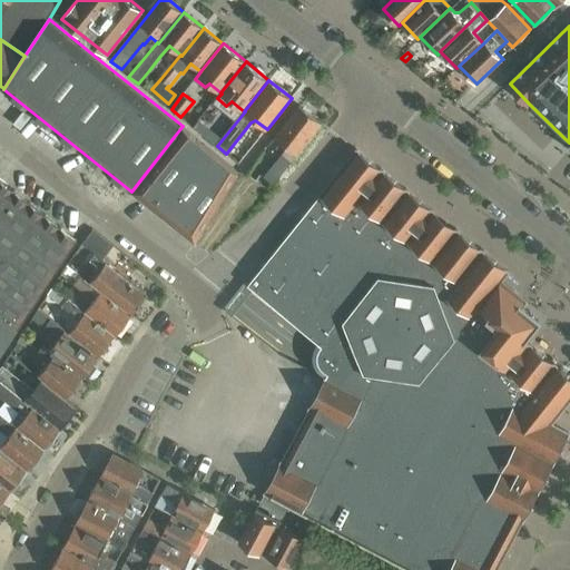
[(283,154),(265,177),(275,184),(293,161),(298,155),(298,154),(323,123),(301,105),(275,137),(288,147),(283,154)]
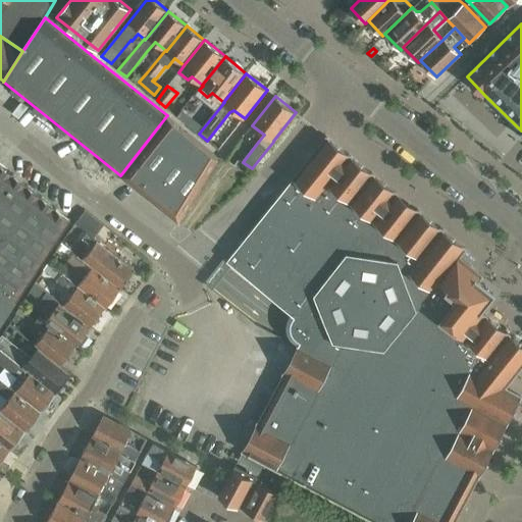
[(184,109),(177,116),(185,122),(191,115),(184,109)]
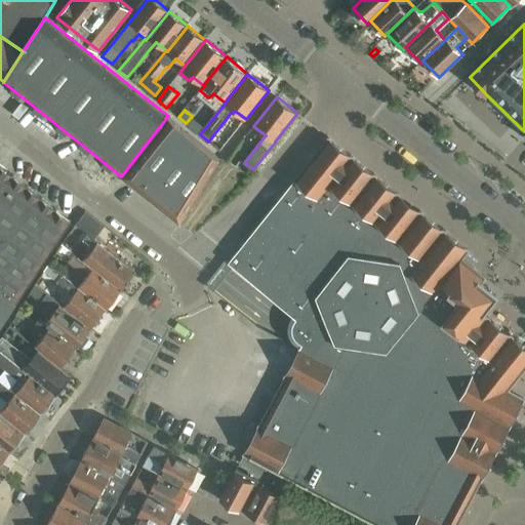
[(168,116),(160,126),(180,144),(189,132),(169,117),(168,116)]
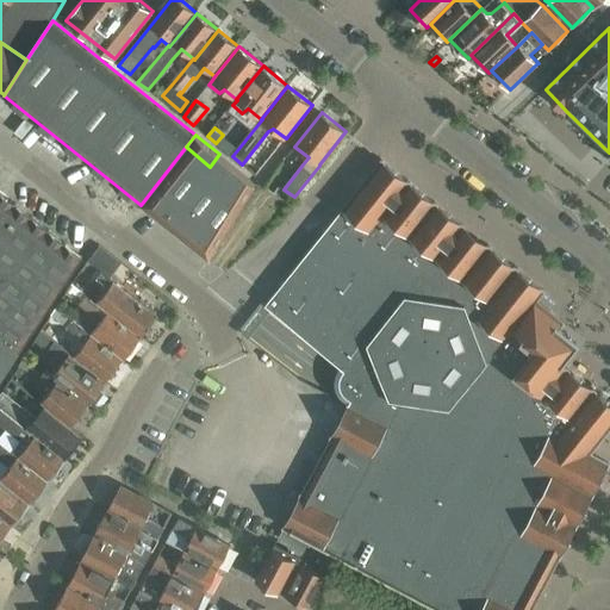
[(186,147),(141,205),(166,224),(210,167),(186,147)]
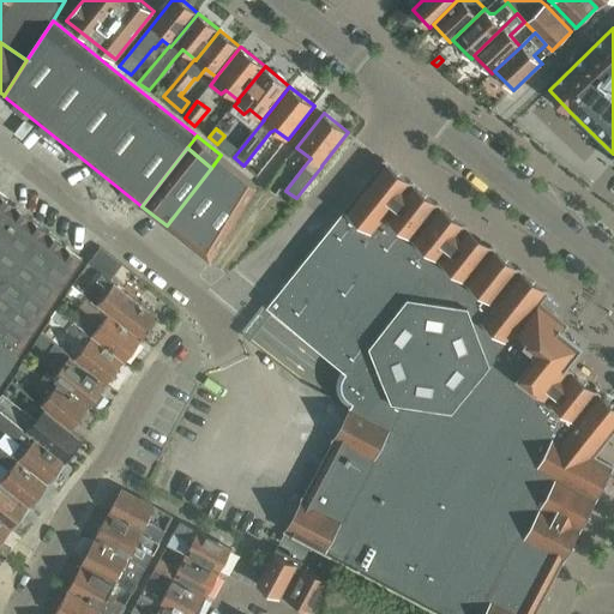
[(211,168),(167,226),(188,244),(244,174),(221,155),(211,168)]
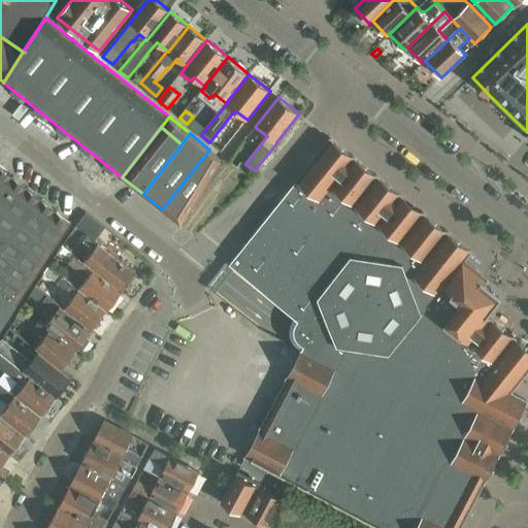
[(331,138),(231,264),(302,322),(300,326),(289,343),(301,354),(246,457),(245,458),(246,458),(249,459),(249,457),(383,527),(460,527),(527,401),(512,392),(527,371),(527,348),(480,309),(479,292),(489,278),(466,260),(472,252),(331,138)]
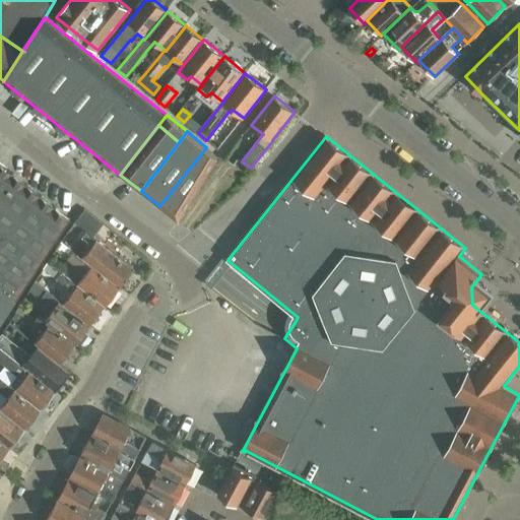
[(218,157),(206,147),(159,206),(179,221),(218,157)]
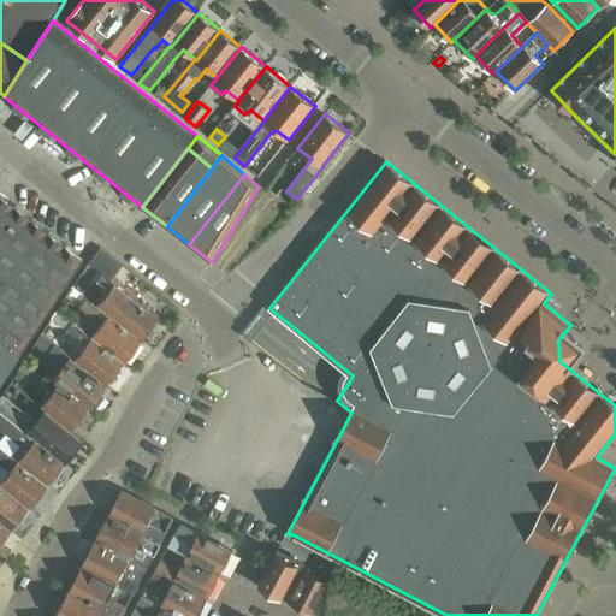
[(0,386),(21,355),(84,259),(0,191),(0,386)]
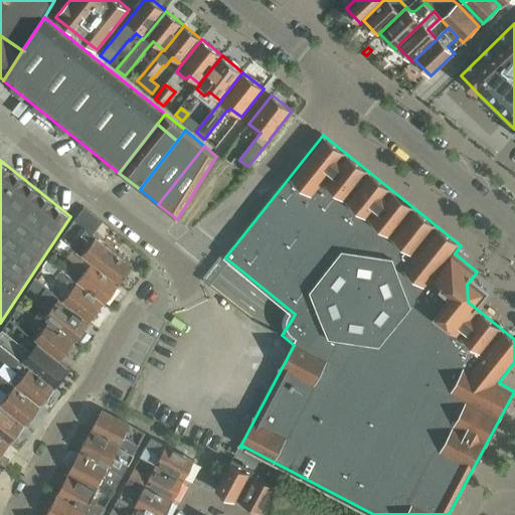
[(90,231),(99,219),(83,207),(75,219),(83,226),(90,231)]
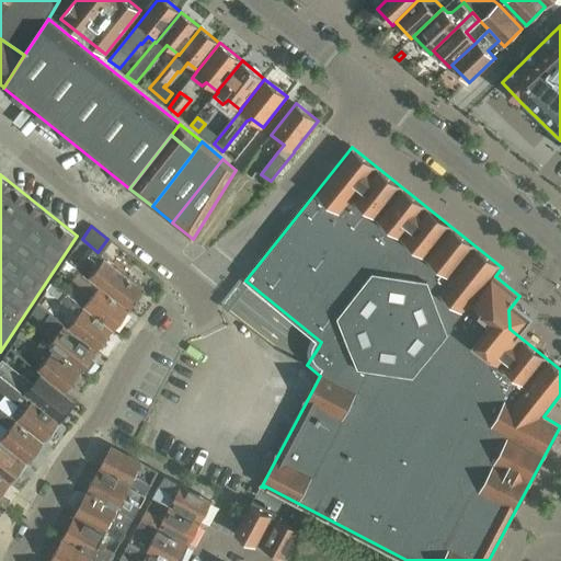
[(81,240),(76,249),(84,255),(83,256),(98,267),(90,277),(132,310),(146,290),(105,259),(98,252),(91,247),(90,247),(81,240)]
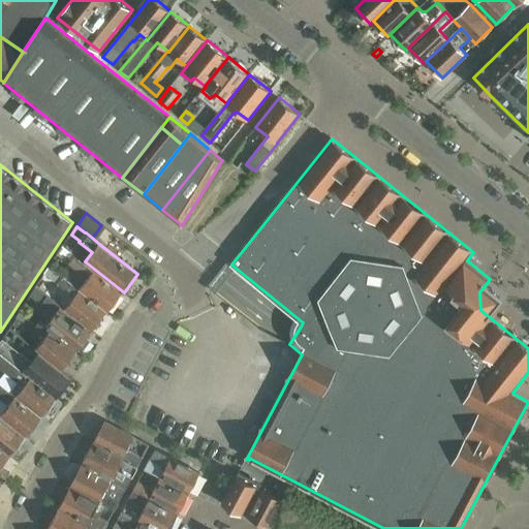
[(63,246),(58,254),(69,262),(89,278),(80,289),(107,312),(124,292),(85,261),(75,254),(63,246)]
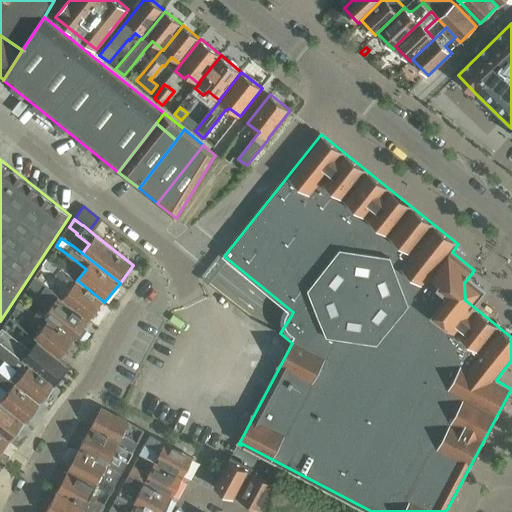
[(48,258),(44,265),(56,274),(72,287),(62,299),(90,320),(104,302),(77,280),(61,268),(48,258)]
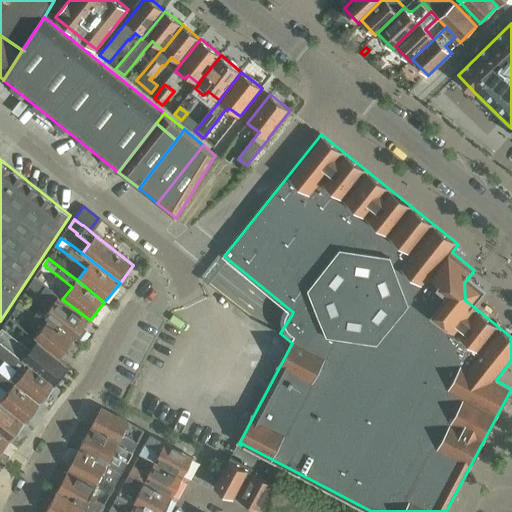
[(35,277),(30,287),(41,295),(53,304),(44,315),(48,318),(50,319),(75,339),(76,338),(78,340),(80,339),(87,331),(87,329),(85,327),(90,320),(62,299),(47,286),(35,277)]
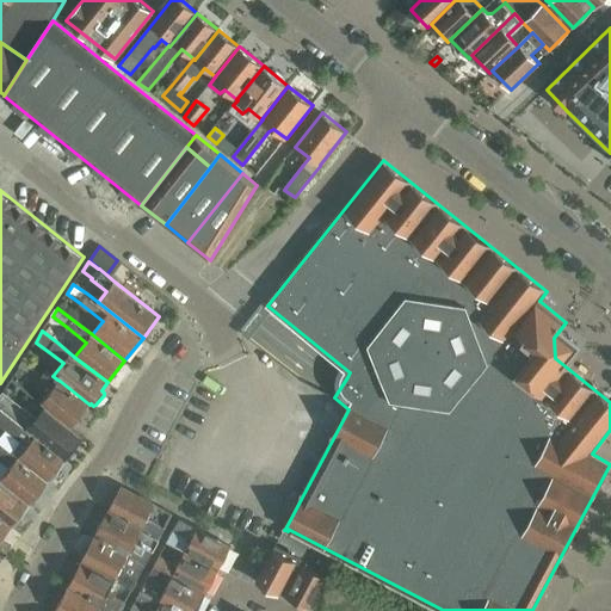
[(26,356),(19,368),(28,372),(35,360),(26,356)]
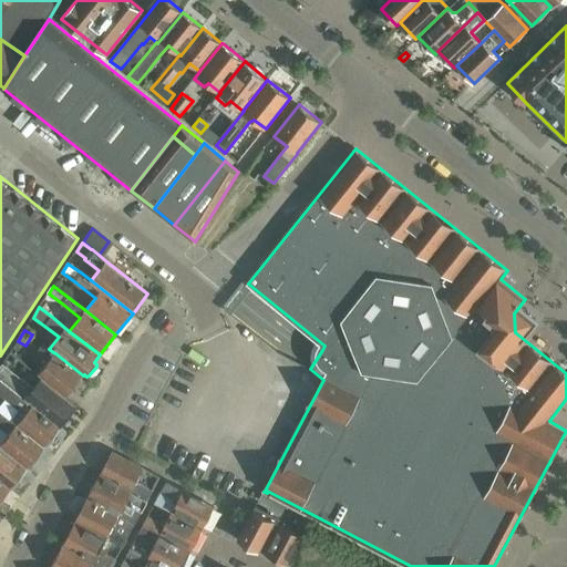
[(51,358),(39,373),(42,378),(68,397),(83,375),(55,353),(53,352),(49,349),(43,344),(40,349),(51,358)]
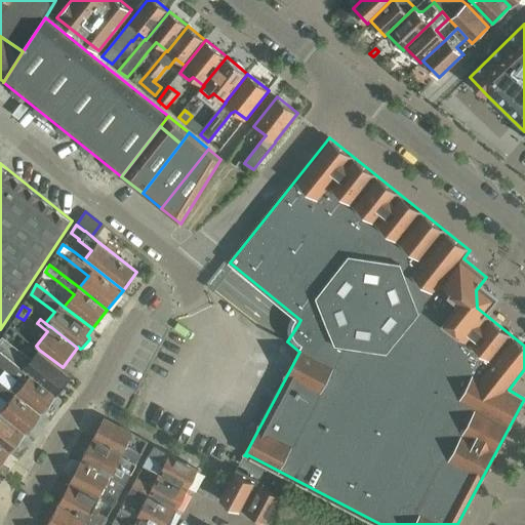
[(4,335),(0,341),(0,349),(9,356),(14,361),(15,361),(56,394),(72,375),(63,367),(39,350),(32,358),(4,335)]
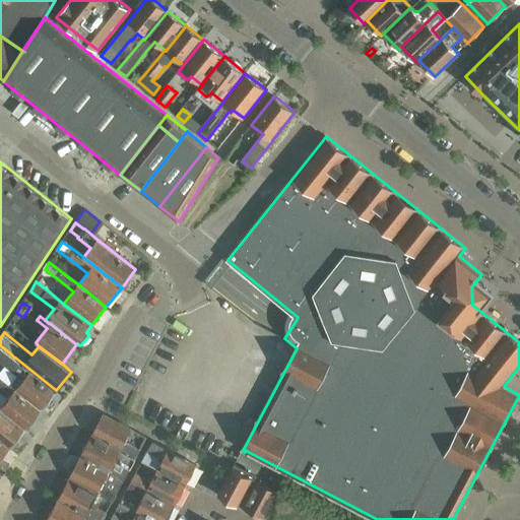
[(0,345),(0,361),(1,363),(9,352),(0,345)]
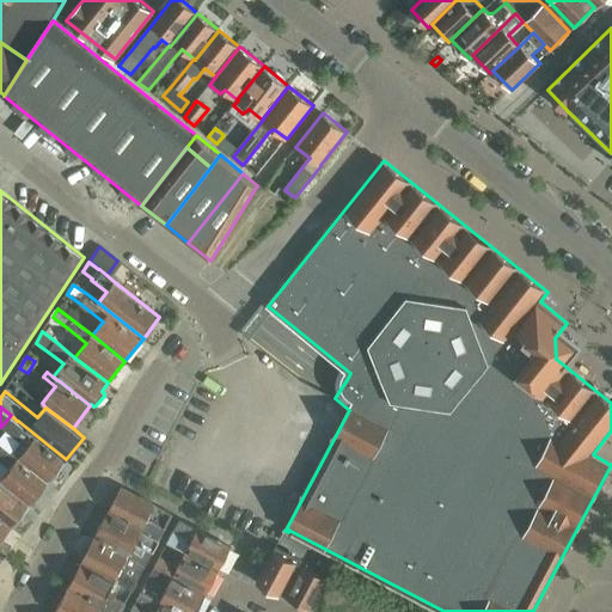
[(17,421),(11,415),(1,427),(22,442),(13,453),(18,458),(48,482),(66,459),(18,421),(17,421)]
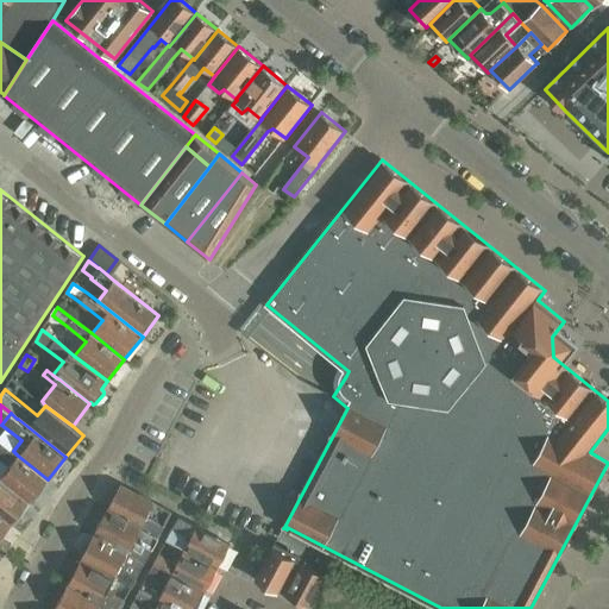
[(0,458),(11,466),(1,477),(0,478),(31,503),(49,481),(48,479),(18,456),(13,451),(0,440),(0,458)]
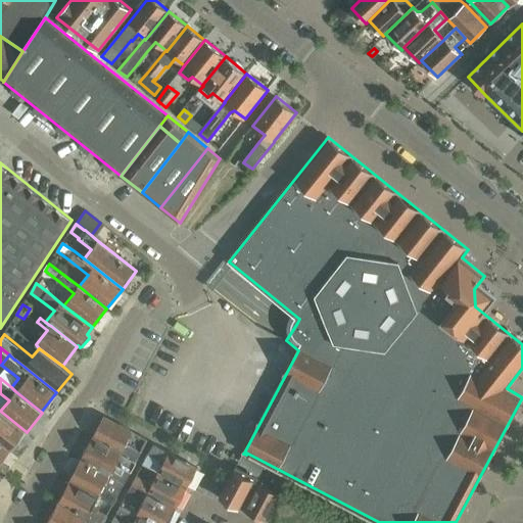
[(0,409),(0,443),(10,453),(27,432),(0,411),(1,410),(0,409)]
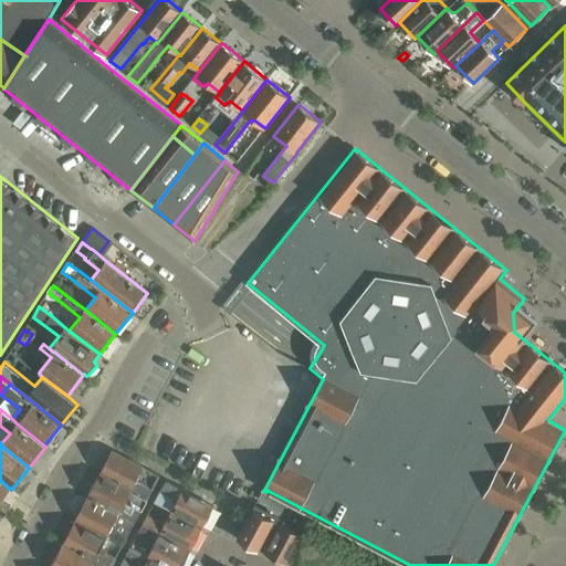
[(114,451),(101,474),(132,491),(148,500),(154,490),(140,482),(136,482),(144,468),(114,451)]
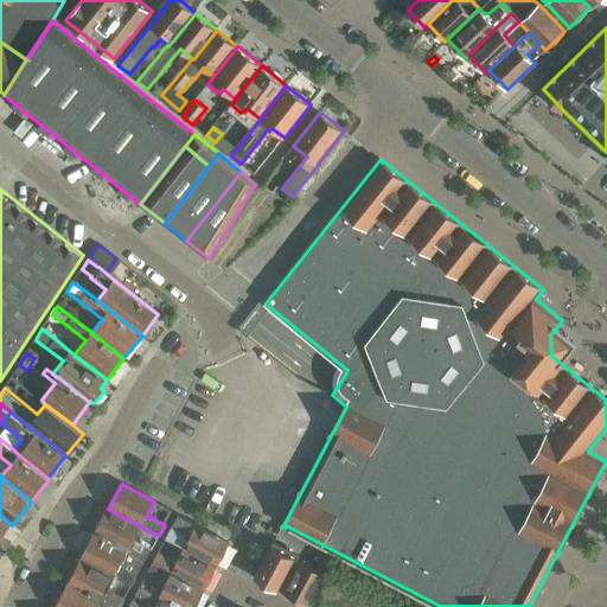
[(108,509),(95,534),(145,560),(153,547),(159,536),(141,526),(108,509)]
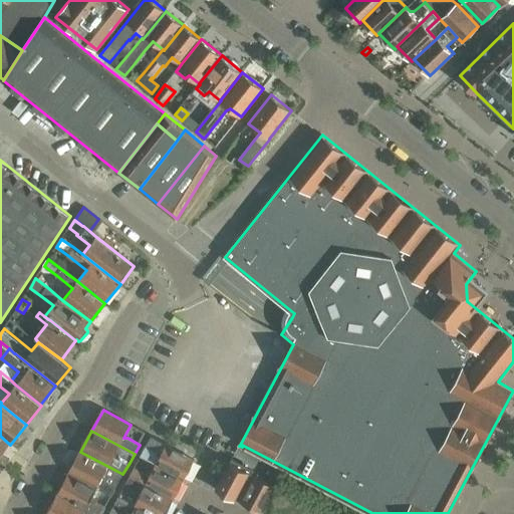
[(0,457),(10,445),(0,436),(0,457)]
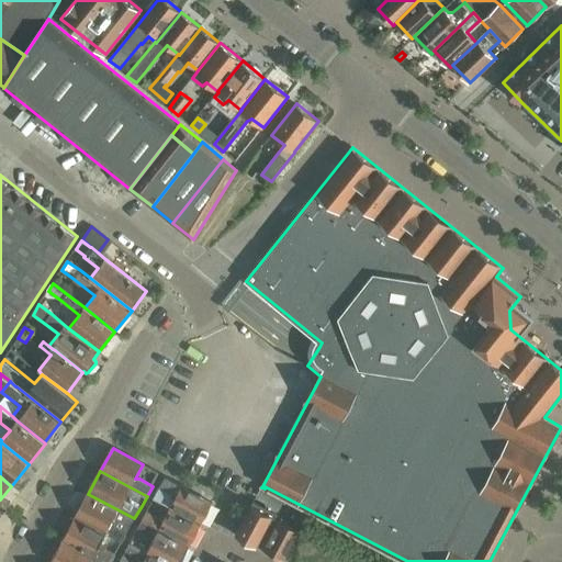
[(166,479),(154,498),(171,507),(202,524),(213,504),(166,479)]
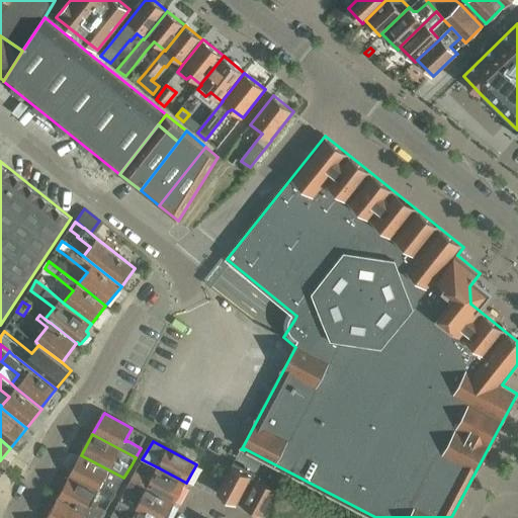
[(252,454),(245,466),(256,472),(263,460),(252,454)]
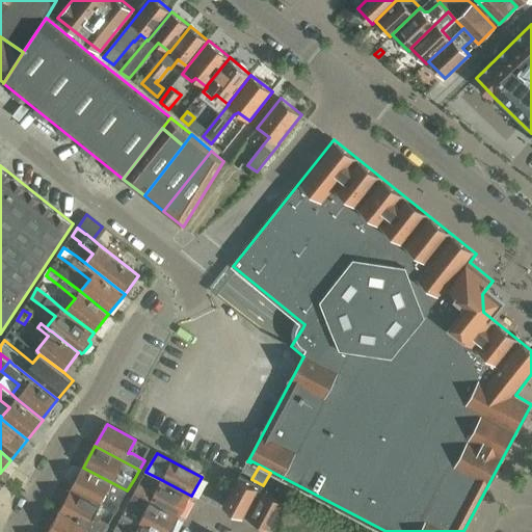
[(83,468),(72,489),(81,496),(100,505),(115,513),(121,504),(128,491),(127,490),(83,468)]
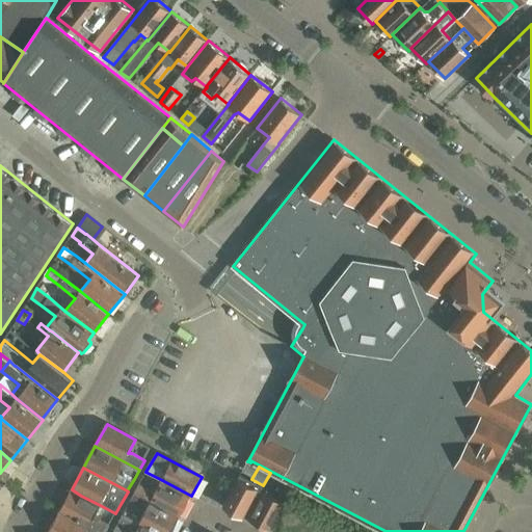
[(239,478),(223,507),(243,516),(244,515),(247,516),(261,490),(263,487),(240,475),(239,478)]
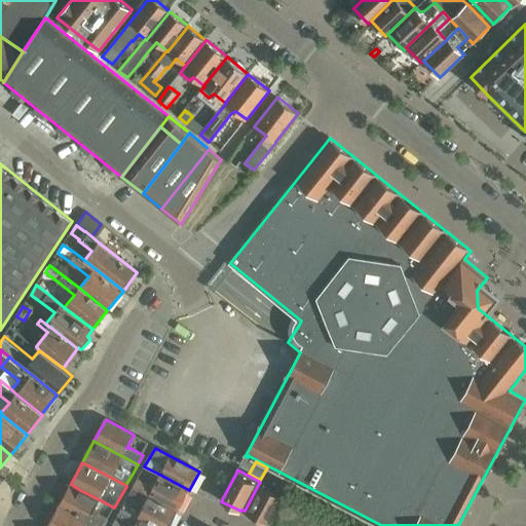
[(138,479),(134,487),(149,495),(178,511),(189,490),(160,475),(154,487),(138,479)]
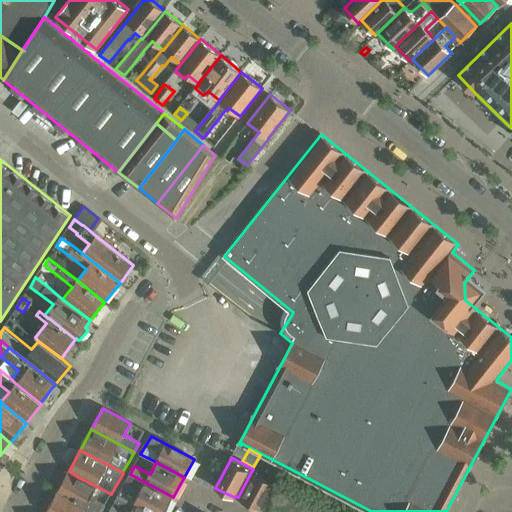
[(69,471),(58,492),(86,507),(86,508),(93,511),(102,511),(106,504),(97,499),(98,497),(92,493),(96,486),(78,477),(69,471)]
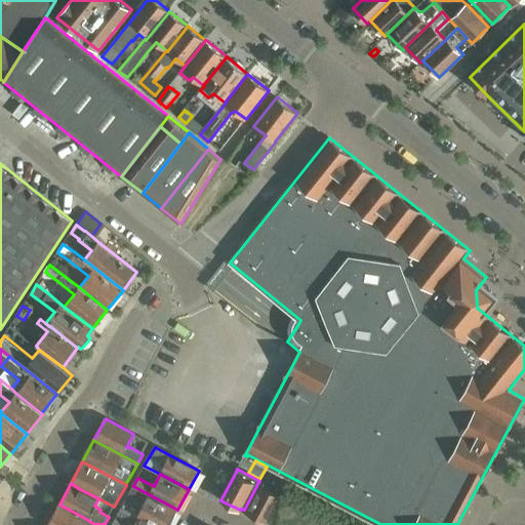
[(257,484),(244,510),(247,512),(246,513),(265,523),(279,495),(260,486),(257,484)]
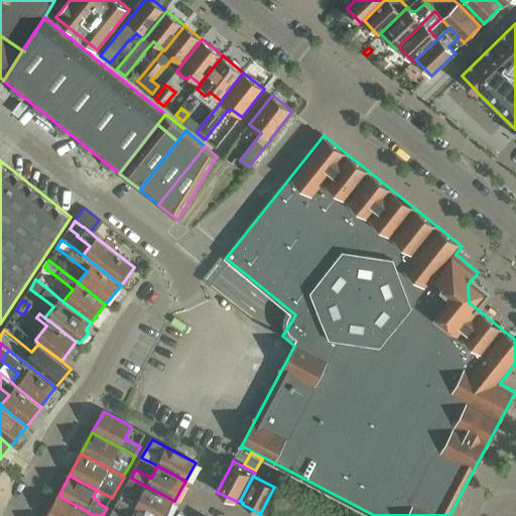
[(131,478),(126,486),(140,494),(133,505),(153,515),(166,515),(174,501),(146,486),(131,478)]
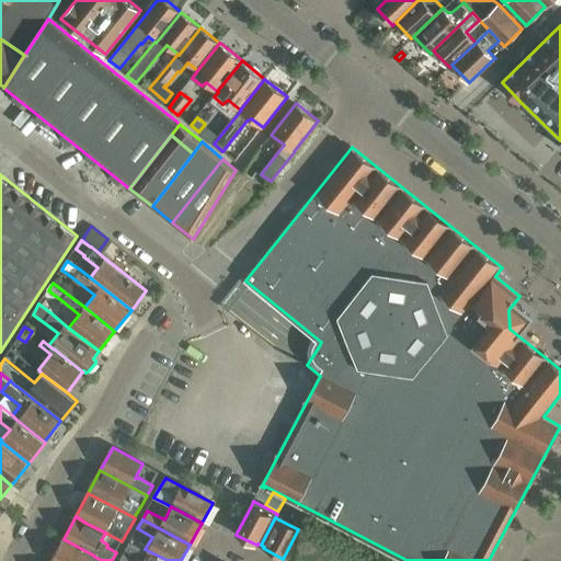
[(63,539),(50,560),(91,560),(94,557),(94,556),(64,539),(63,539)]
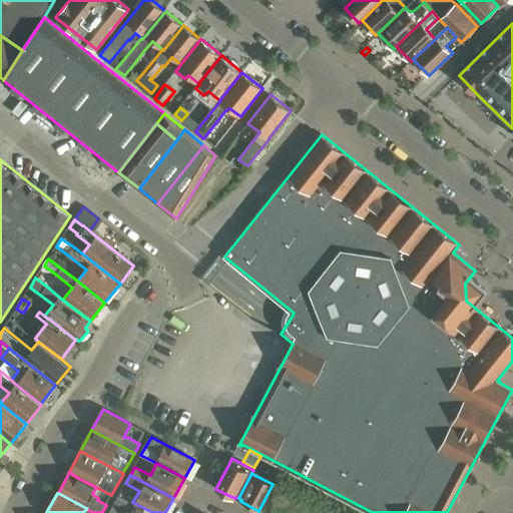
[(110,511),(109,512),(152,512),(132,502),(119,495),(115,503),(132,512),(131,512),(121,512),(112,507),(110,511)]
